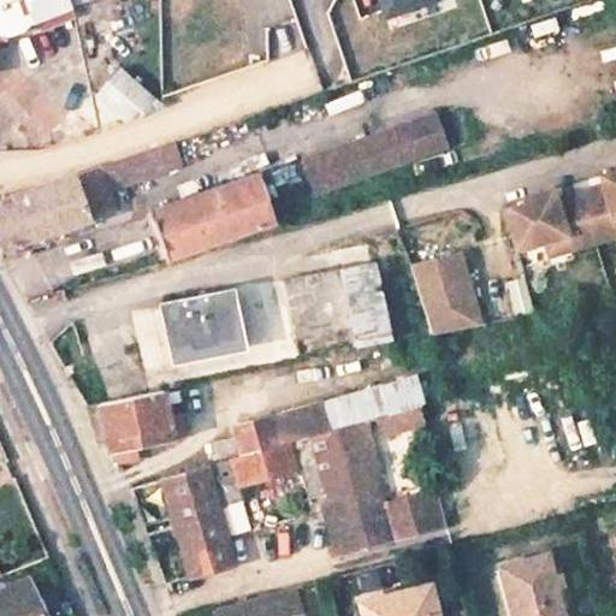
[(0,0),(0,34),(7,35),(92,0),(0,0)]
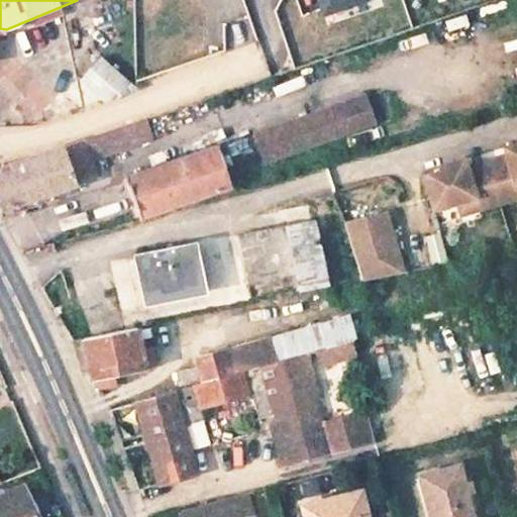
[(310,0),(314,12),(351,0),(310,0)]
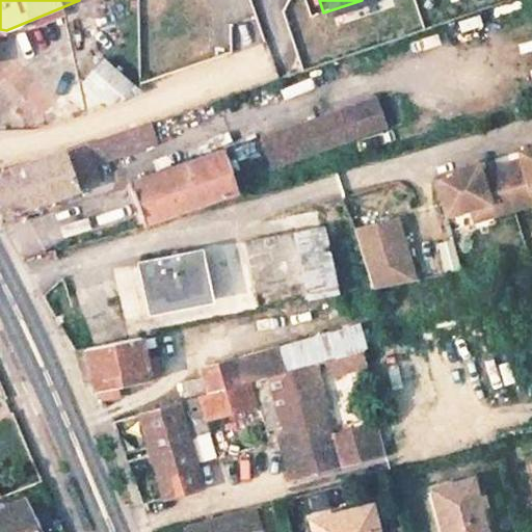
[(102,58),(77,88),(122,128),(136,123),(164,113),(102,58)]
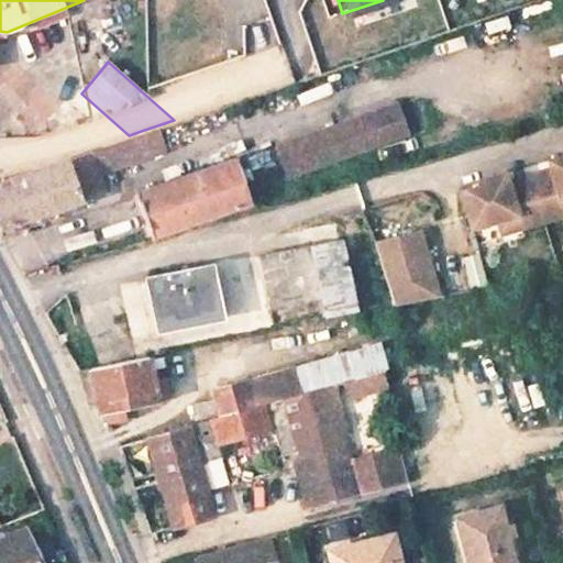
[(271,143),(279,173),(395,136),(385,107),(271,143)]
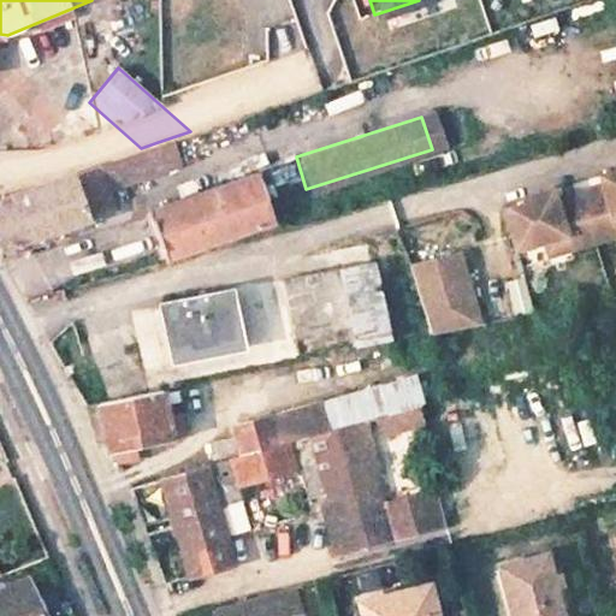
[(0,254),(112,212),(104,188),(166,166),(158,142),(141,148),(0,197),(0,254)]
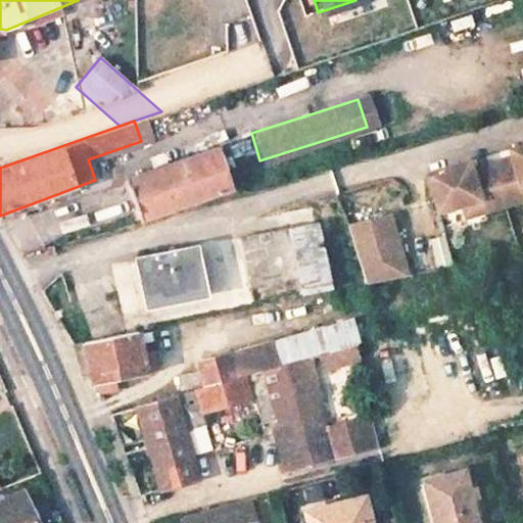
[(522,144),(510,148),(513,162),(472,173),(468,159),(445,164),(447,172),(427,177),(435,208),(459,202),(462,214),(522,198),(522,144)]
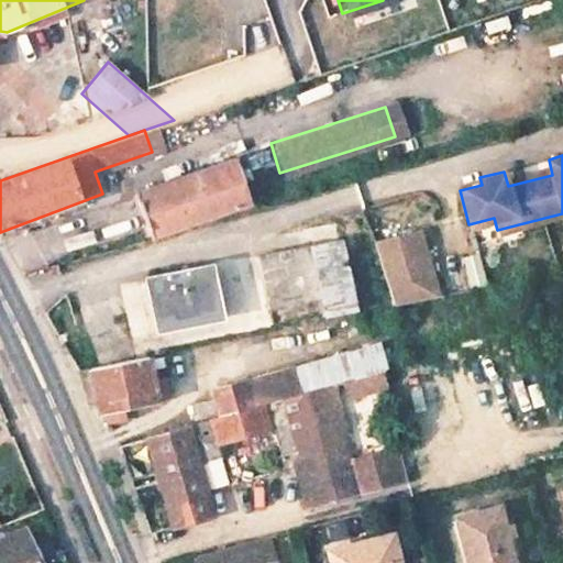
[(127,190),(141,233),(242,199),(228,157),(127,190)]
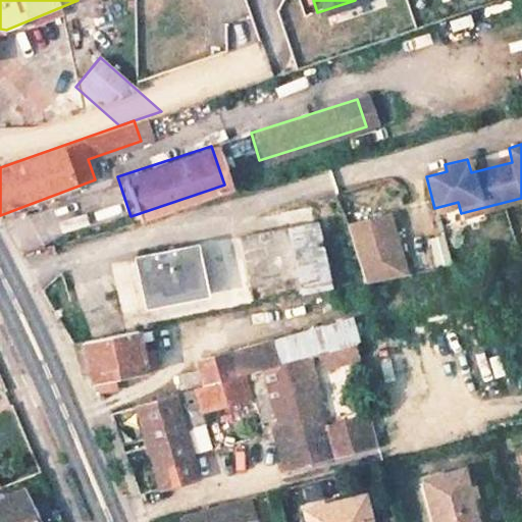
[(357,286),(398,276),(383,217),(342,227),(357,286)]
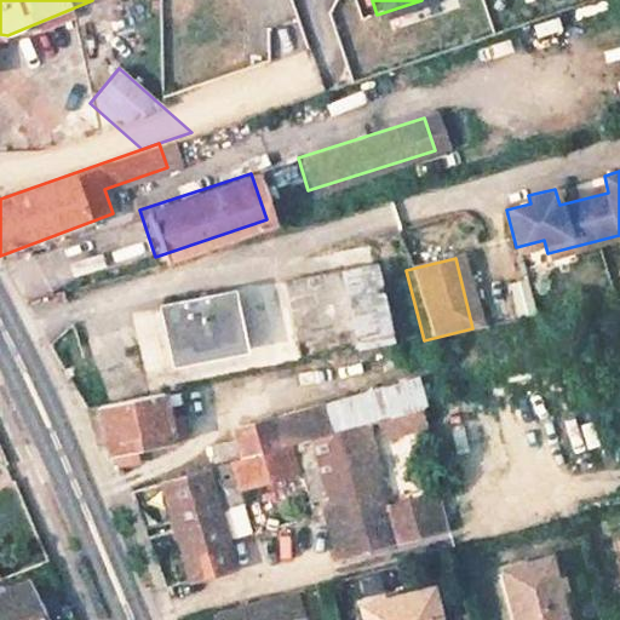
[(167,366),(346,320),(332,264),(154,310),(167,366)]
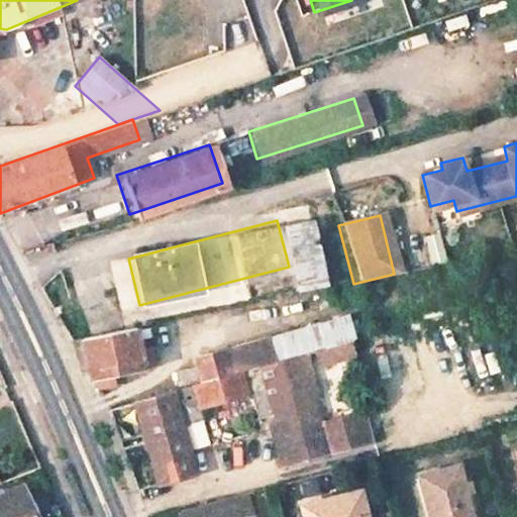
[(429,264),(445,261),(438,228),(422,232),(429,264)]
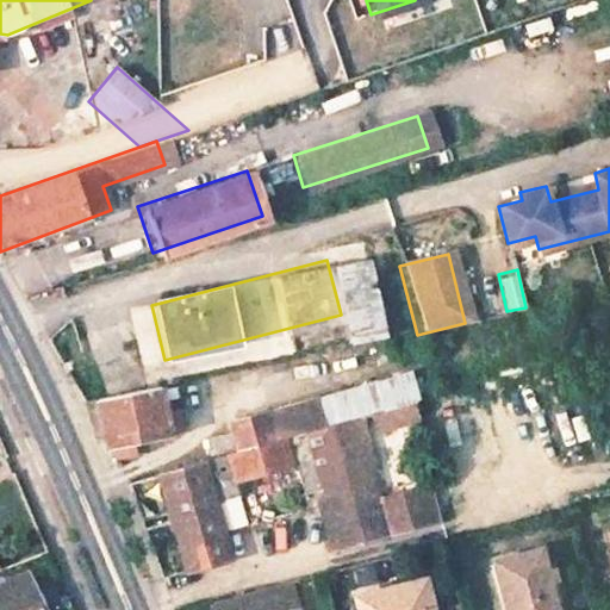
[(231,425),(240,452),(344,422),(409,403),(402,377),(231,425)]
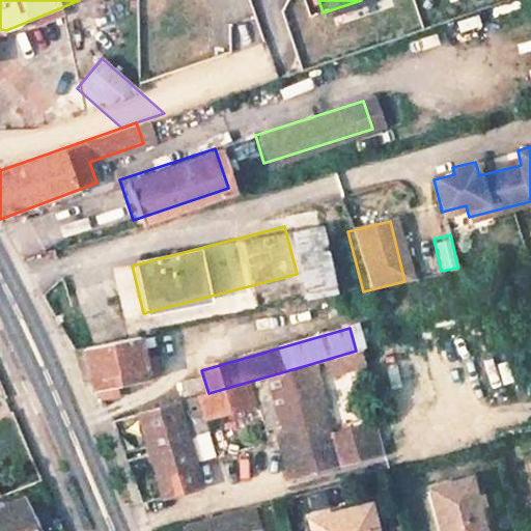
[(375,339),(387,380),(413,372),(401,332),(375,339)]
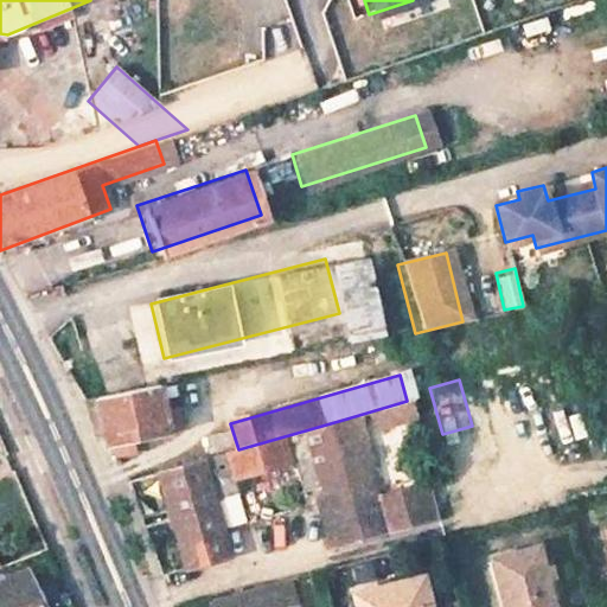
[(95,445),(191,425),(190,414),(176,416),(170,388),(85,406),(95,445)]
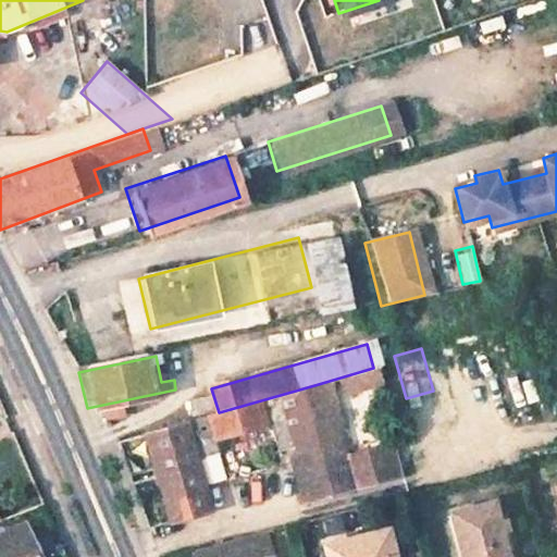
[(166,521),(211,508),(195,452),(213,447),(212,440),(267,424),(276,452),(292,447),(293,452),(287,454),(302,503),(345,493),(314,385),(219,412),(140,434),(166,521)]
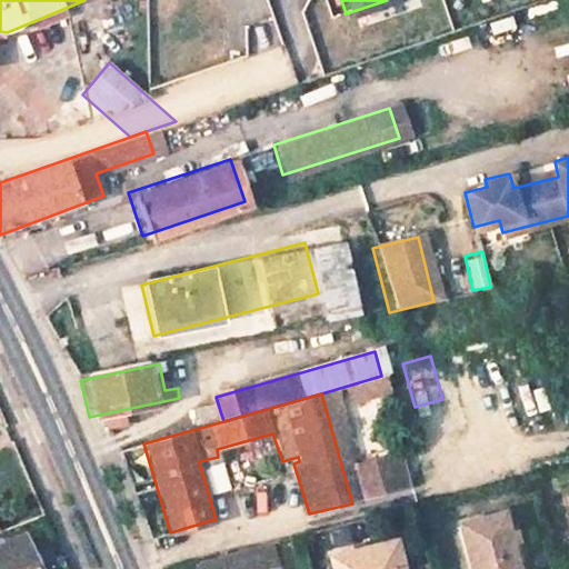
[(202,463),(210,491),(228,486),(219,458),(202,463)]
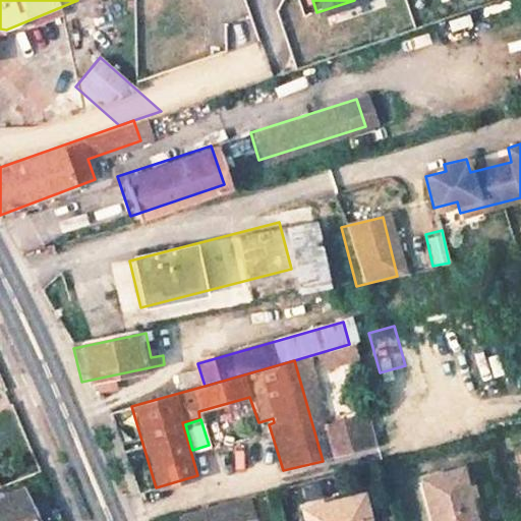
[(520,455),(511,458),(518,488),(520,487),(520,455)]
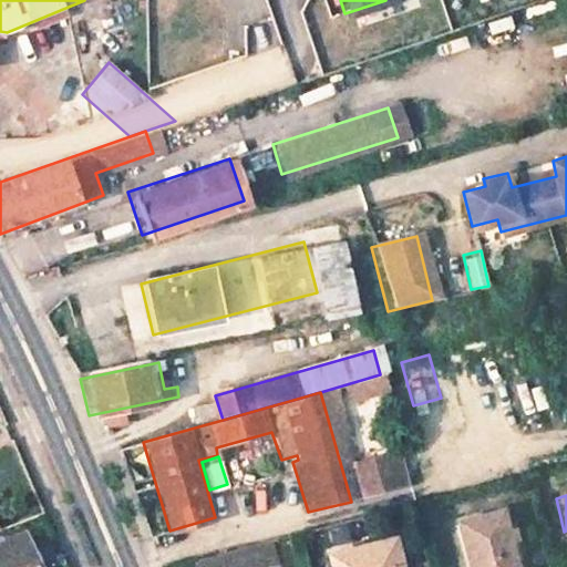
[(454,523),(464,566),(506,566),(493,514),(454,523)]
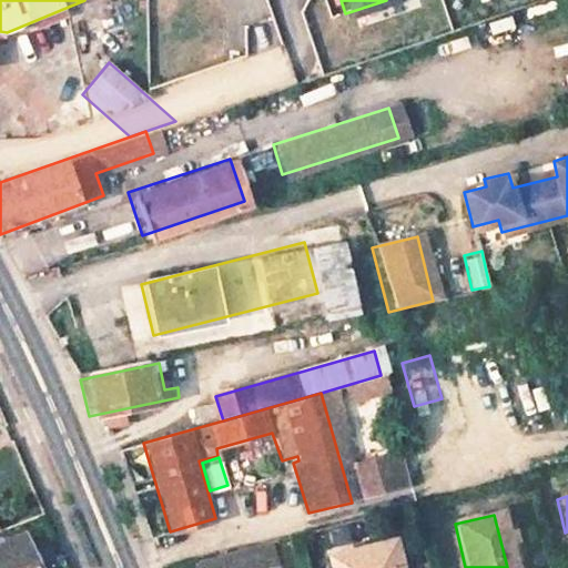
[(0,567),(43,567),(30,536),(0,548),(0,567)]
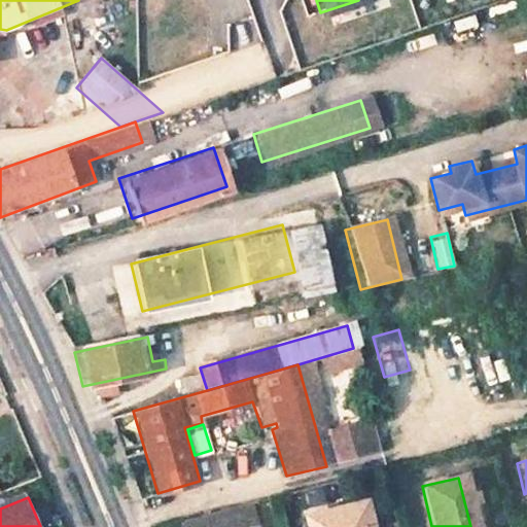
[(302,516),(304,526),(364,526),(359,502),(302,516)]
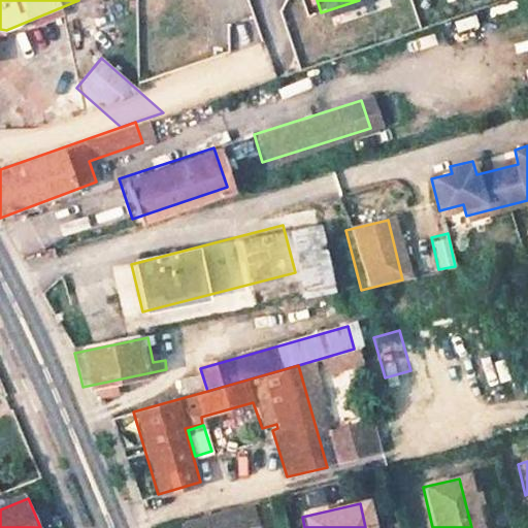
[(249,527),(243,506),(177,524),(178,527),(249,527)]
